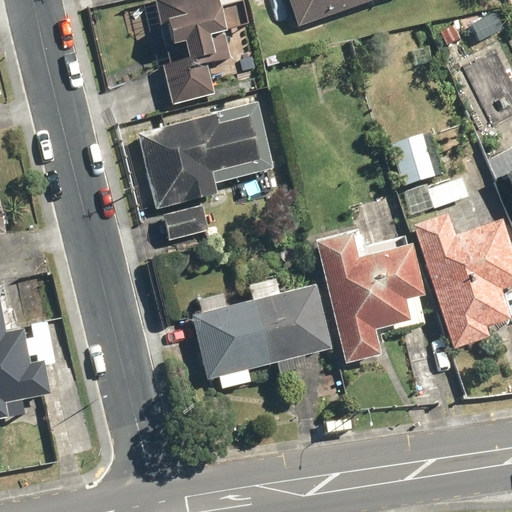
[(164,67),(167,78),(212,63),(240,54),(221,0),(171,0),(154,6),(174,64),(164,67)]
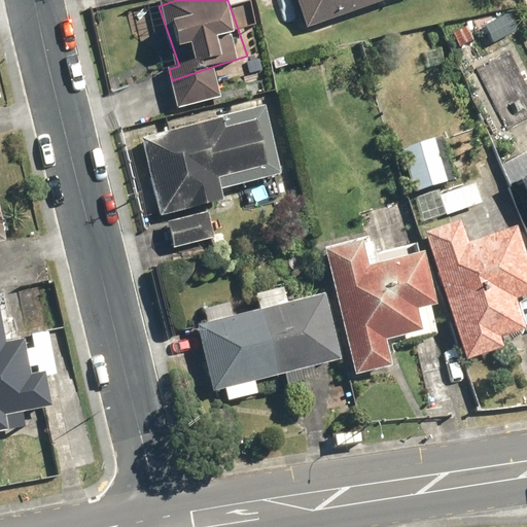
[(300,0),(309,27),(385,0),(300,0)]
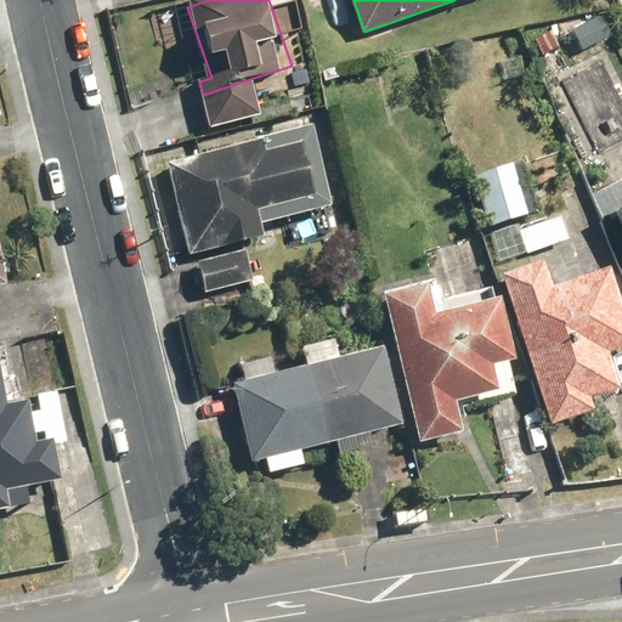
[(567,33),(576,54),(615,38),(605,16),(567,33)]
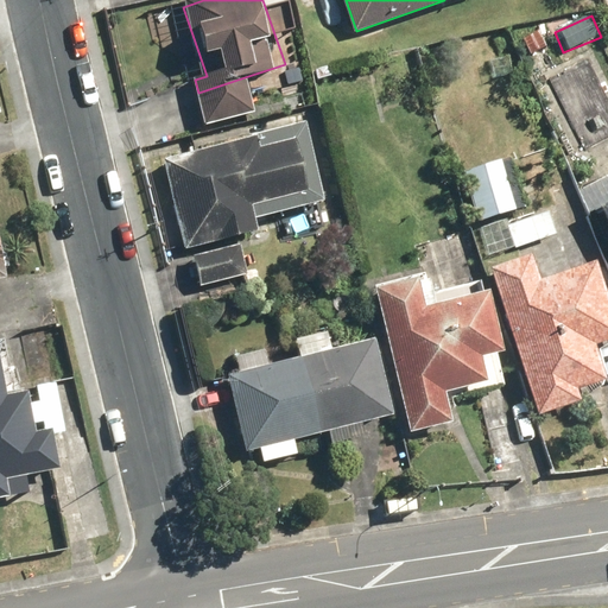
[(175,159),(195,242),(221,235),(221,240),(264,229),(258,204),(314,191),(302,140),(263,150),(259,139),(175,159)]
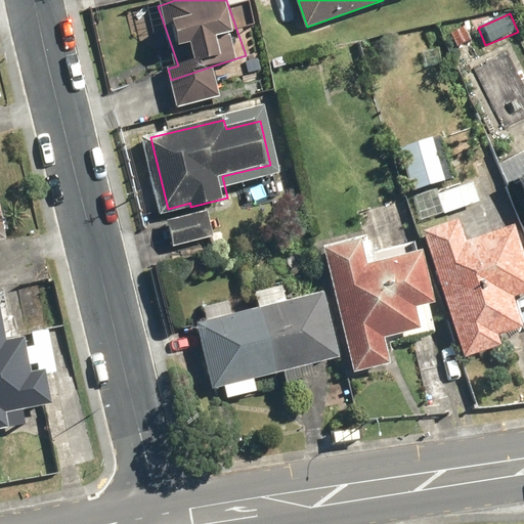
[(475,181),(439,194),(446,213),(482,200),(475,181)]
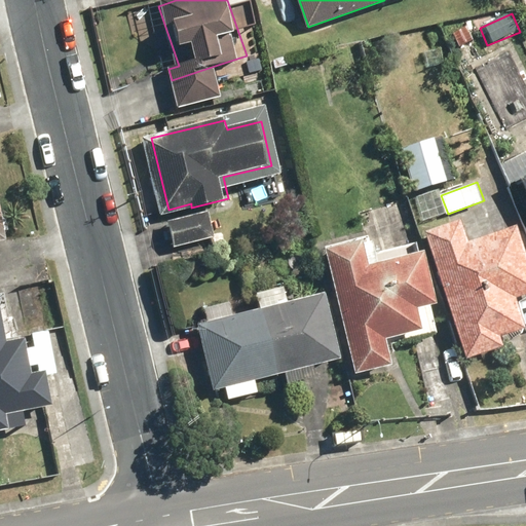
[(0,191),(0,237),(8,236),(0,191)]
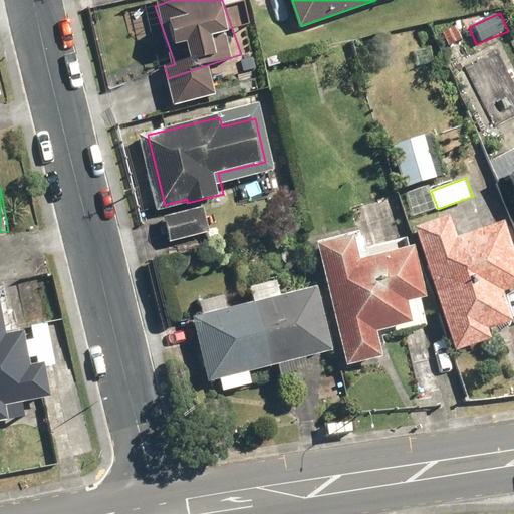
[(166,214),(170,238),(208,232),(204,208),(166,214)]
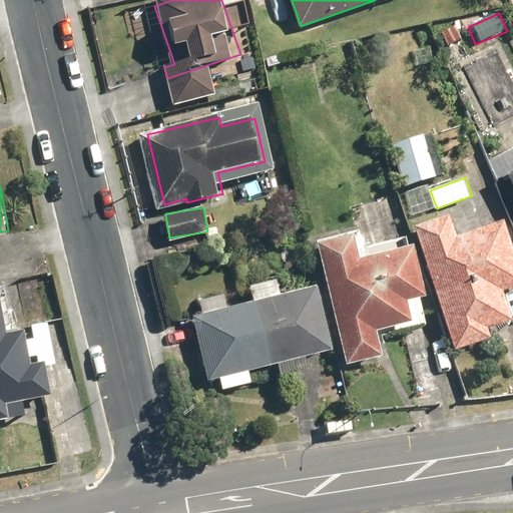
[(417,225),(457,350),(493,338),(490,329),(512,321),(512,312),(506,290),(512,287),(512,237),(507,219),(459,234),(452,214),(417,225)]
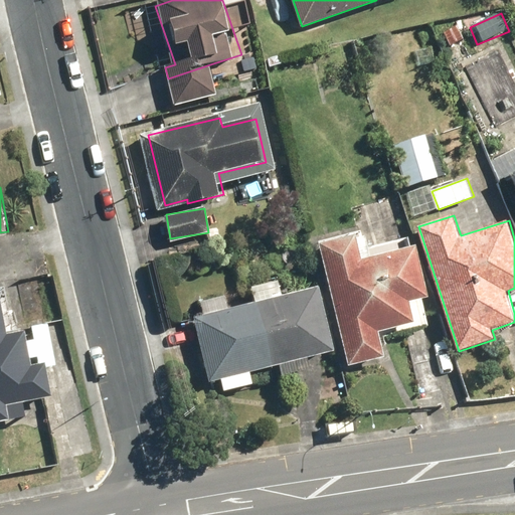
[(411,301),(430,296),(417,245),(363,259),(359,238),(324,245),(351,365),(386,357),(380,333),(417,325),(411,301)]
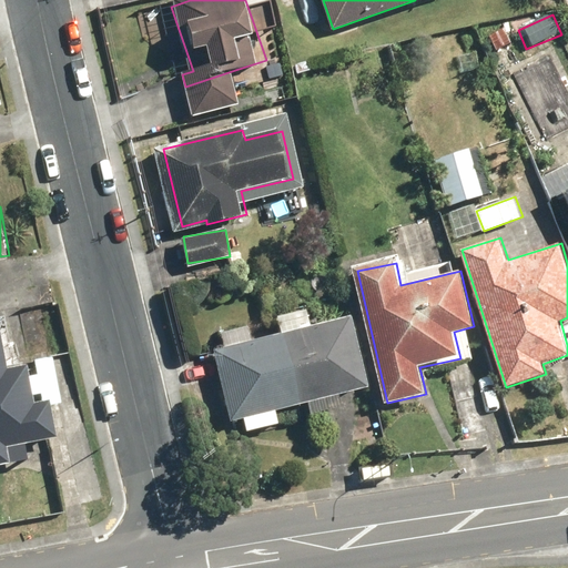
[(282,423),(279,409),(308,401),(312,415),(346,405),(343,392),(372,384),(354,315),(315,325),(311,307),(277,317),(282,335),(257,342),(252,324),(222,332),(226,350),(213,354),(232,422),(245,418),(250,432),(282,423)]
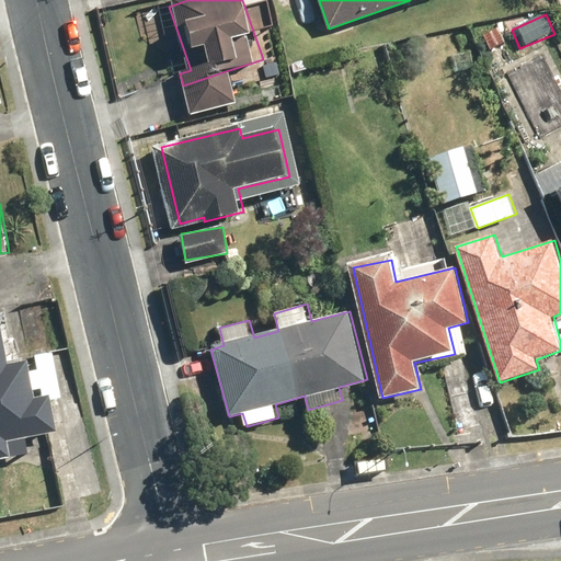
[(0,457),(11,456),(9,444),(56,435),(48,399),(37,401),(31,364),(14,366),(3,311),(0,311),(0,457)]
